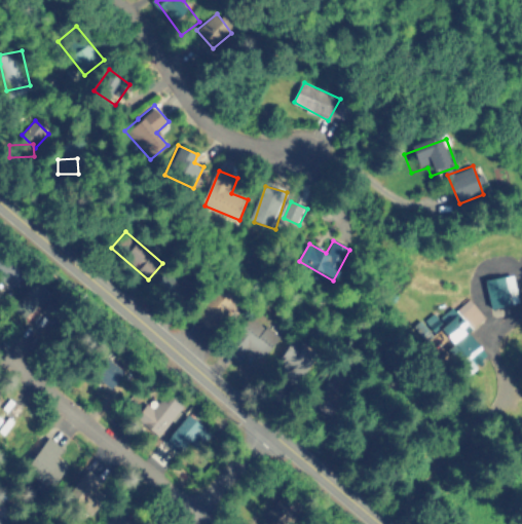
[(25,272),(13,288),(0,277),(0,262),(4,257),(25,272)]
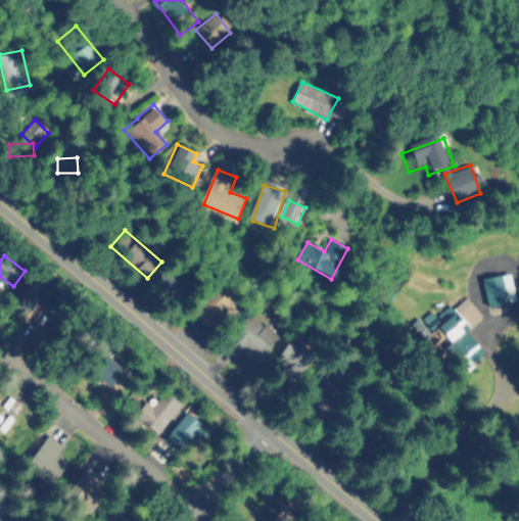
[(193,286),(180,303),(155,283),(170,267),(193,286)]
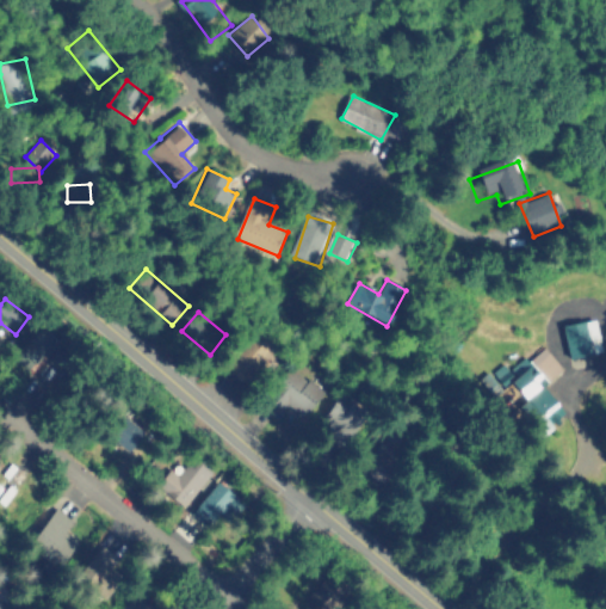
[(604,352),(574,358),(568,330),(598,324),(604,352)]
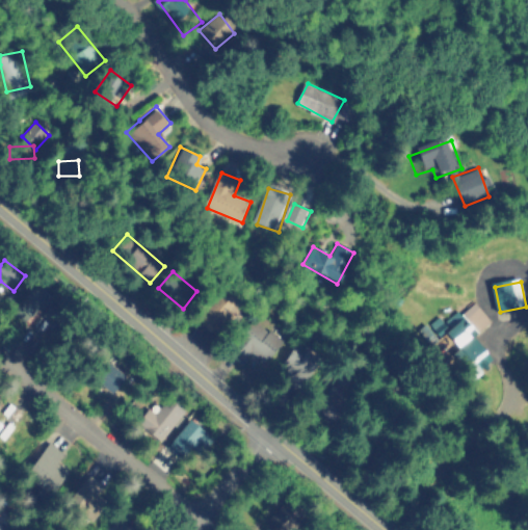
[(243,303),(214,337),(191,316),(220,284),(243,303)]
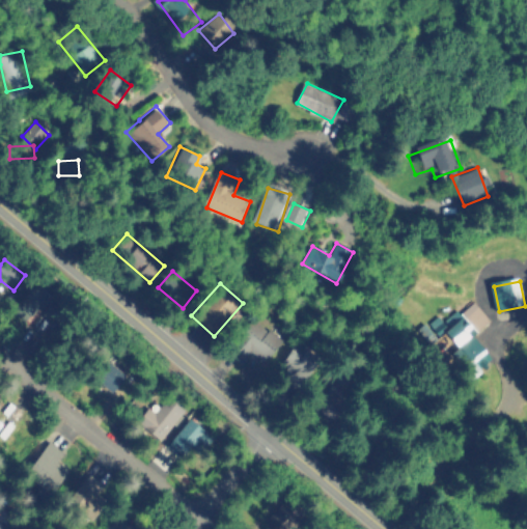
[(49,298),(28,323),(10,307),(32,284),(49,298)]
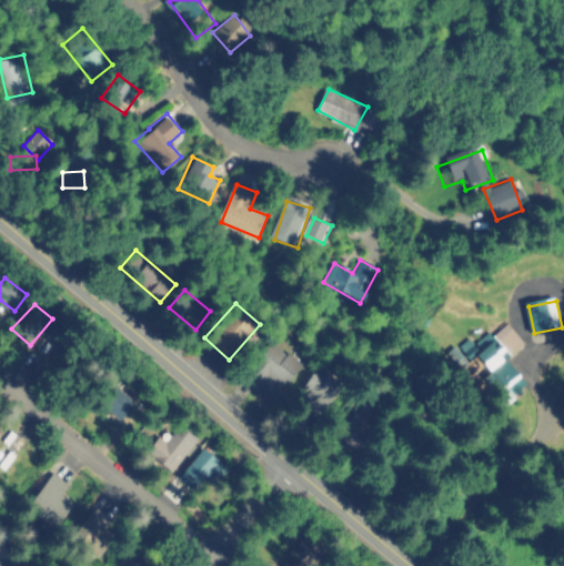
[(49,340),(62,349),(74,331),(61,322),(49,340)]
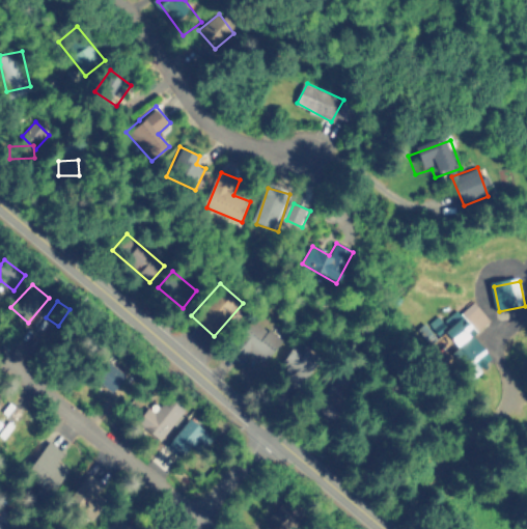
[(474,302),(492,319),(475,336),(489,354),(486,357),(492,365),(475,377),(456,352),(462,349),(454,338),(444,347),(430,330),(456,306),(462,313),(474,302)]
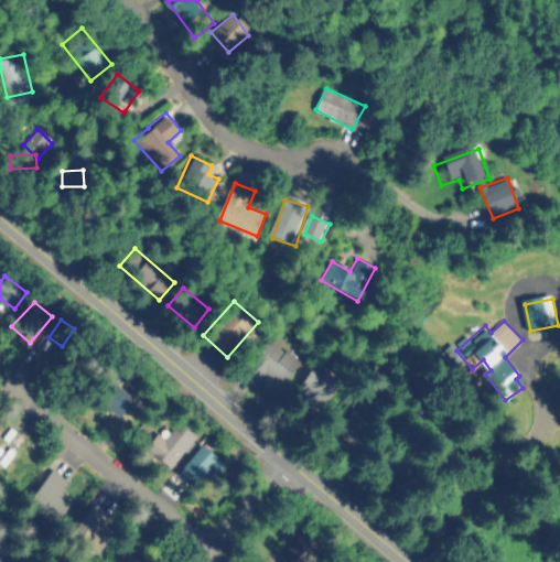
[(273,338),(308,367),(288,392),(273,379),(266,388),(246,370),(260,355),(273,338)]
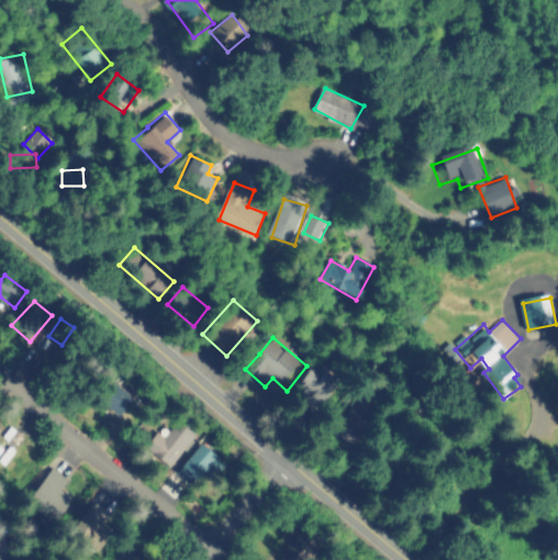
[(343,384),(314,422),(293,405),(322,368),(343,384)]
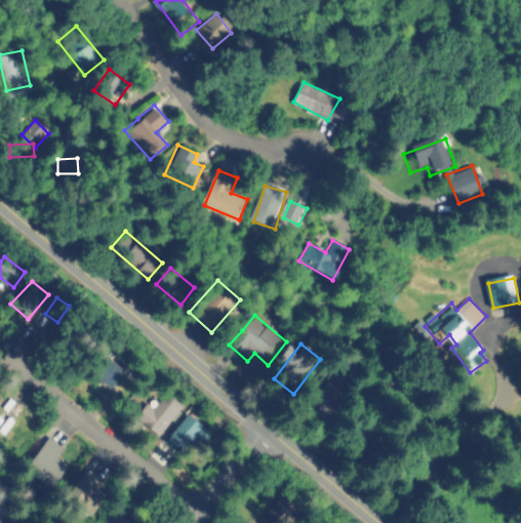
[(125,372),(115,387),(92,370),(103,356),(125,372)]
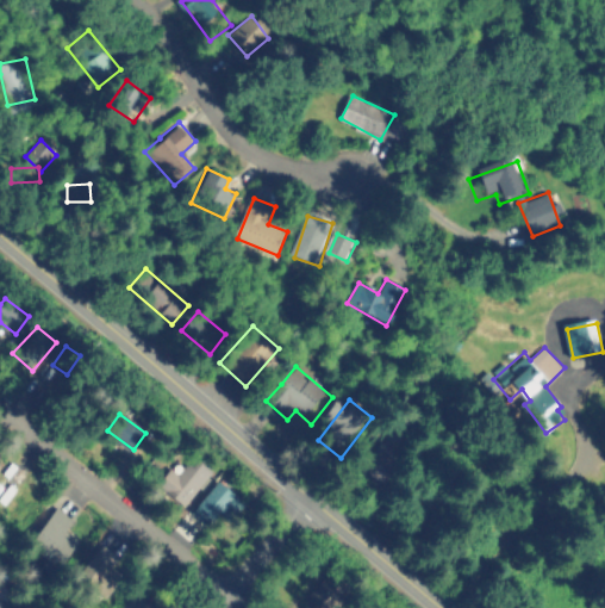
[(406,483),(395,496),(356,465),(378,440),(416,470),(406,483)]
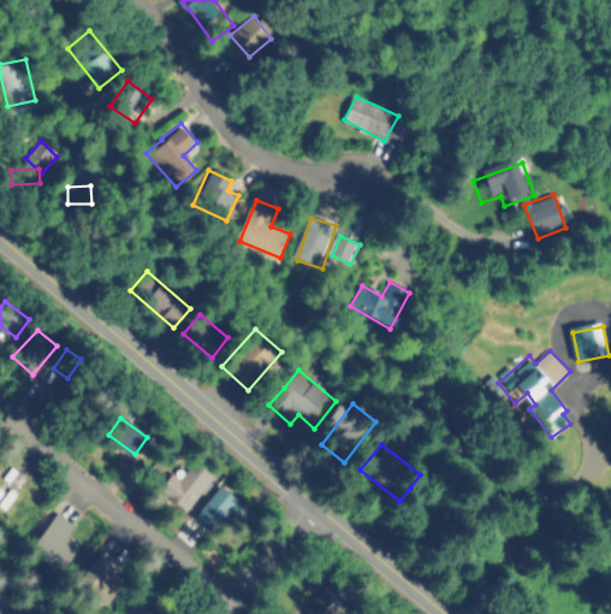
[(197,453),(221,473),(188,513),(159,486),(178,465),(183,470),(197,453)]
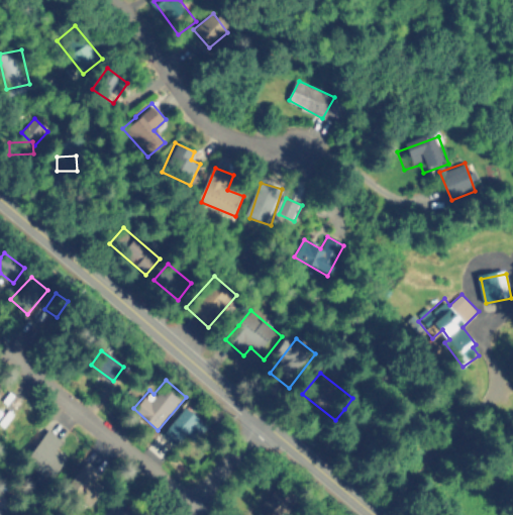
[(202,421),(190,435),(184,429),(175,440),(162,430),(184,404),(202,421)]
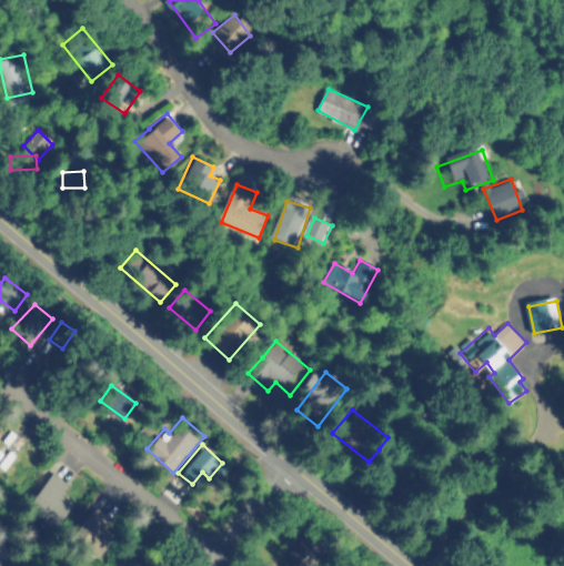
[(76,504),(51,533),(26,512),(56,476),(70,487),(64,496),(76,504)]
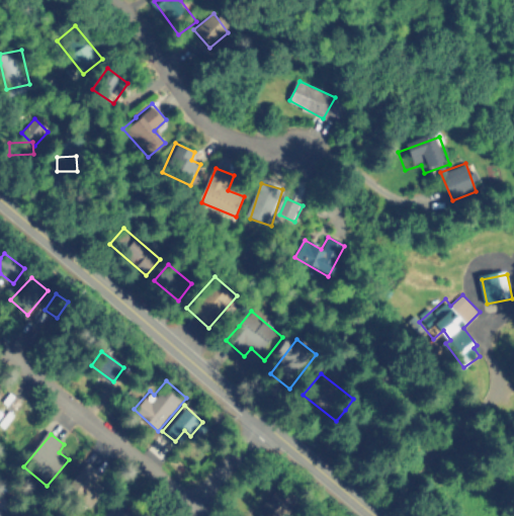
[(105,489),(90,505),(66,483),(86,460),(103,474),(97,481),(105,489)]
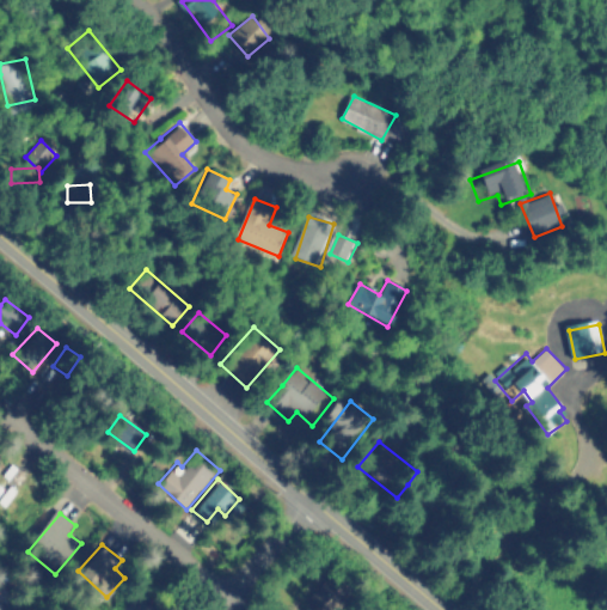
[(349,595),(336,609),(314,609),(305,601),(329,577),(349,595)]
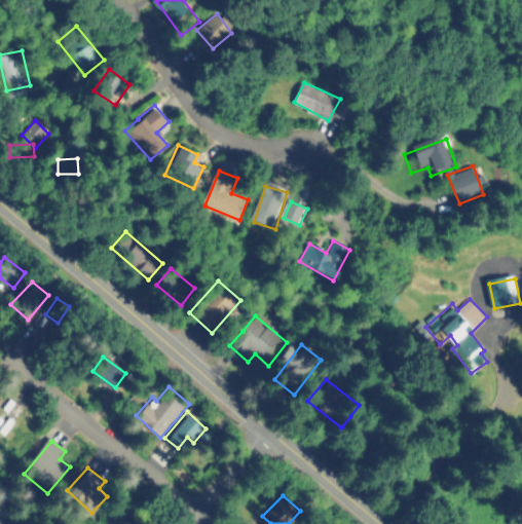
[(105,523),(115,509),(135,523),(105,523)]
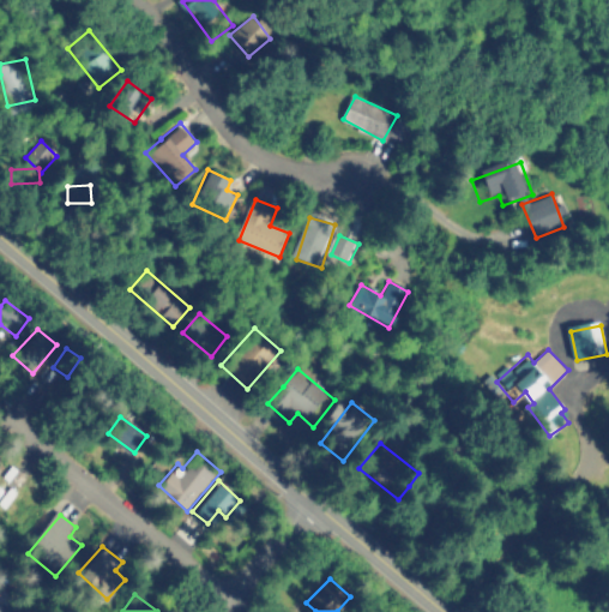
[(0,611),(0,597),(17,611),(0,611)]
